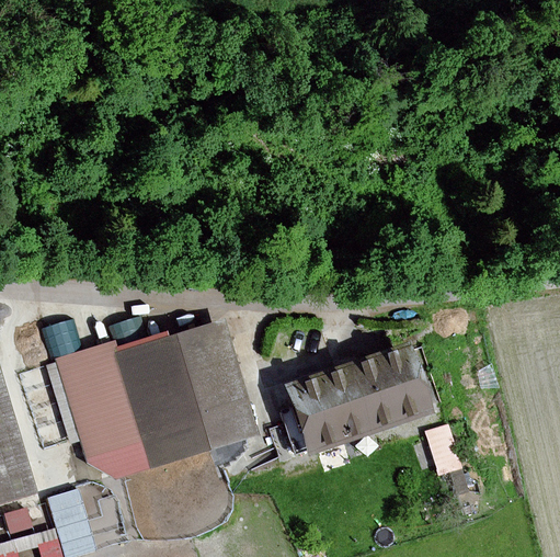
[(45,328),(54,357),(82,349),(72,319),(45,328)]
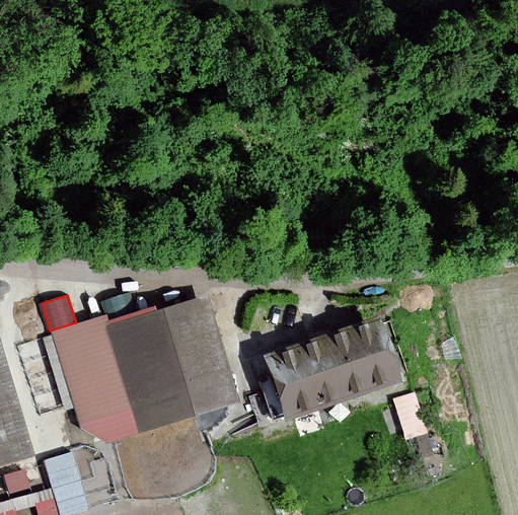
[(103,320),(54,336),(89,452),(236,407),(204,302),(106,332),(103,320)]
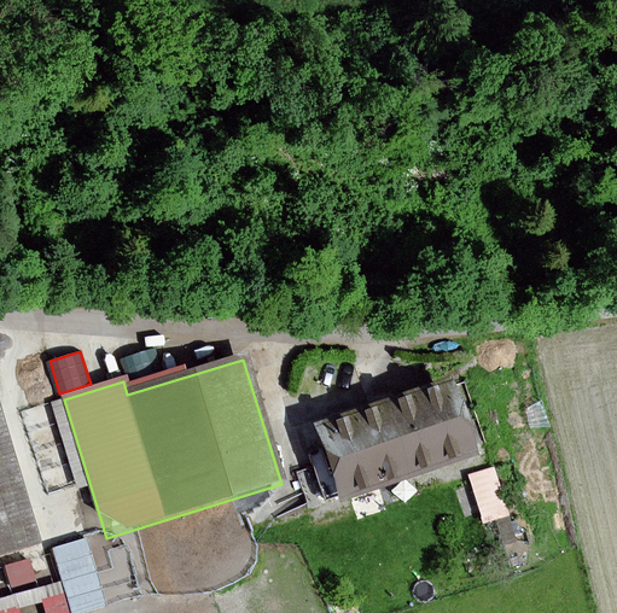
[(450,384),(319,430),(343,498),(475,453),(450,384)]
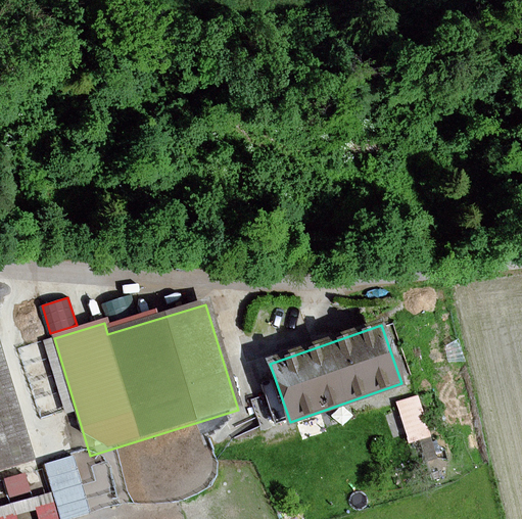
[(0,470),(31,461),(0,357),(0,470)]
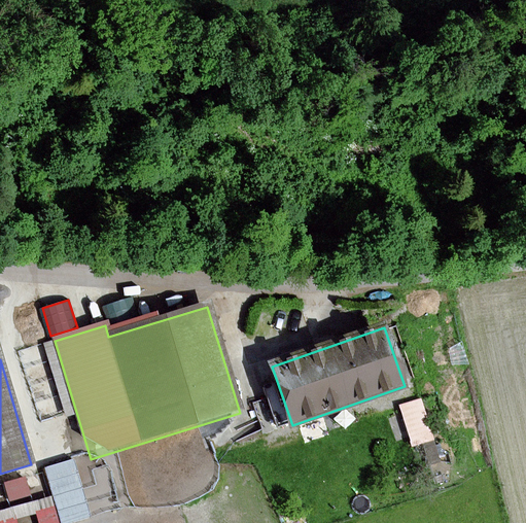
[(398,405),(411,448),(436,441),(424,396),(398,405)]
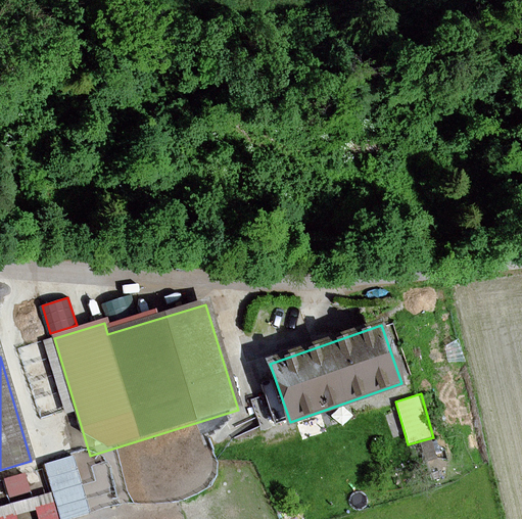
[(83,518),(88,517),(76,456),(46,462),(57,518),(83,518)]
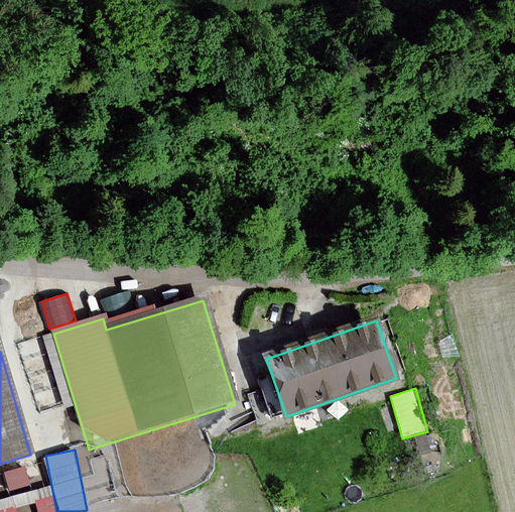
[(8,490),(31,485),(27,466),(3,471),(8,490)]
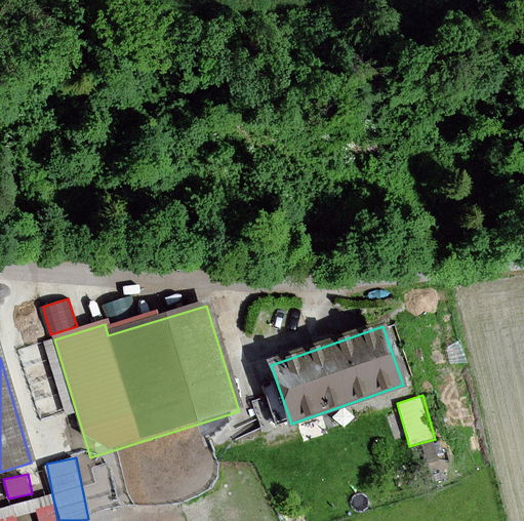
[(58,520),(50,492),(0,507),(0,520),(22,520),(21,516),(36,512),(38,520),(58,520)]
